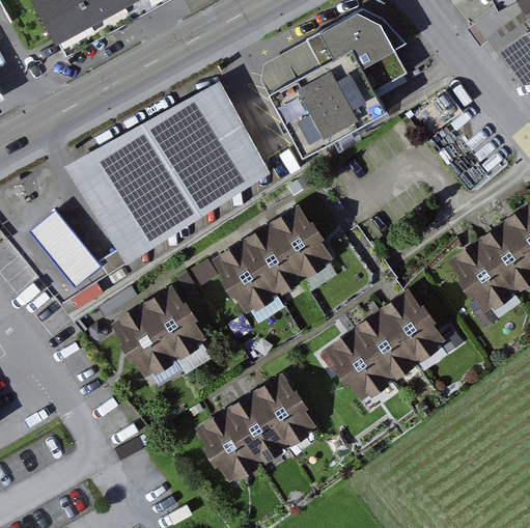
[(29,0),(62,61),(174,0),(29,0)]
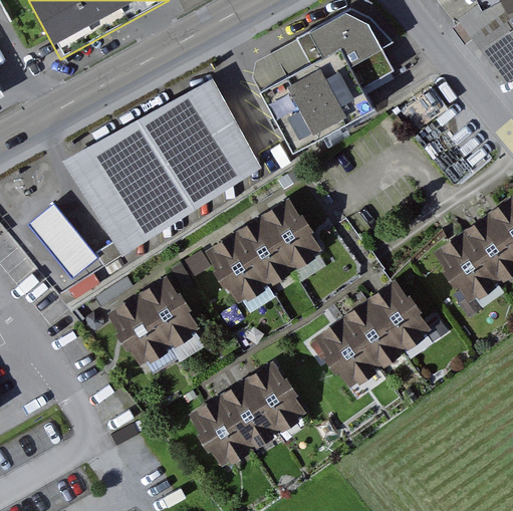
[(486,0),(467,14),(511,75),(512,73),(512,0),(486,0)]
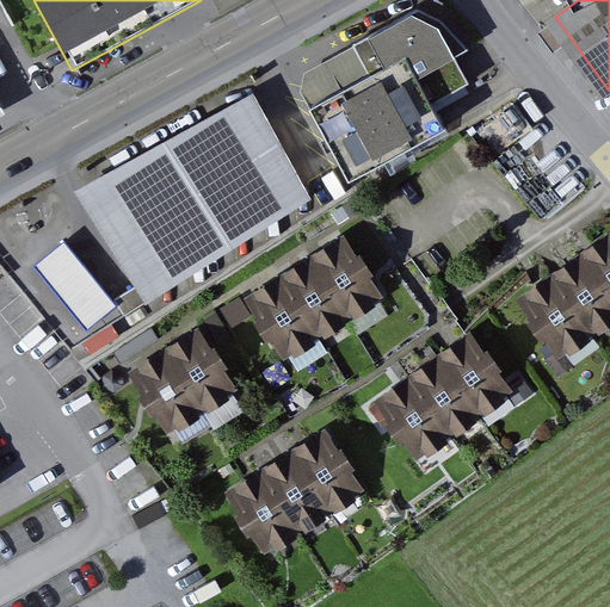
[(294,78),(350,183),(460,124),(447,99),(474,84),(458,55),(472,48),(444,23),(421,10),(294,78)]
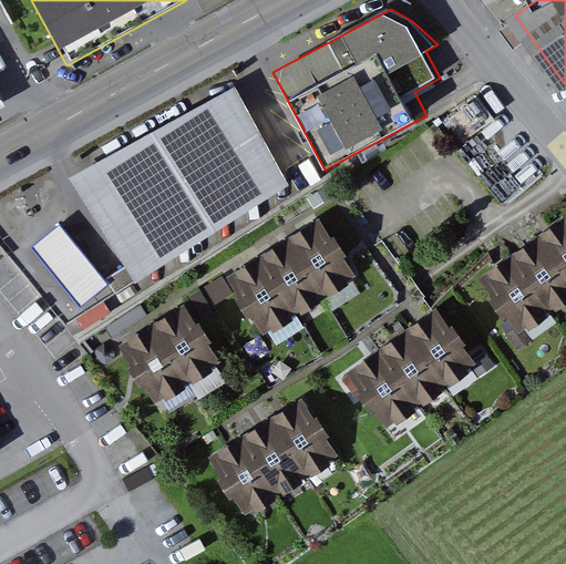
[(0,104),(12,99),(0,77),(0,104)]
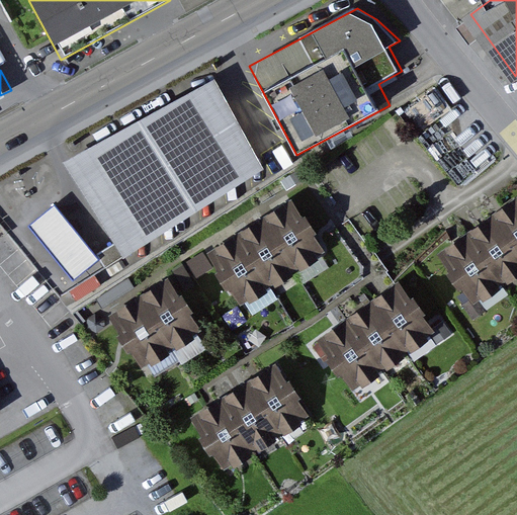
[(212,81),(63,161),(123,255),(261,171),(212,81)]
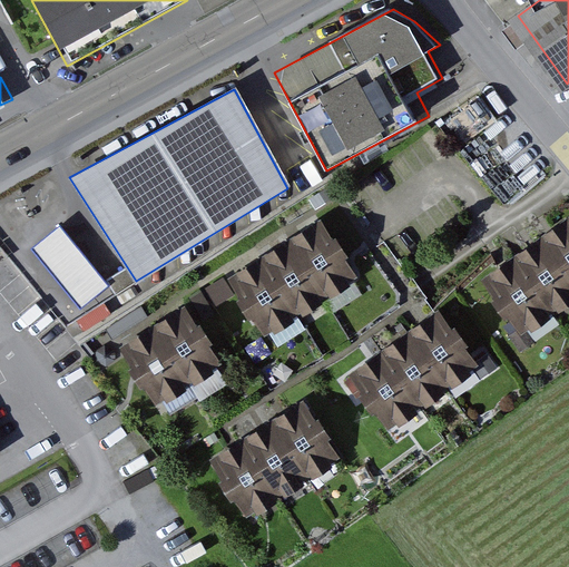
[(568,220),(489,277),(523,328),(568,294),(568,220)]
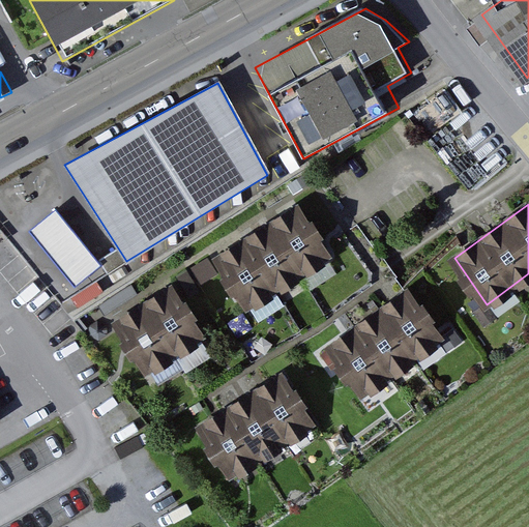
[(300,208),(213,262),(244,311),(331,256),(300,208)]
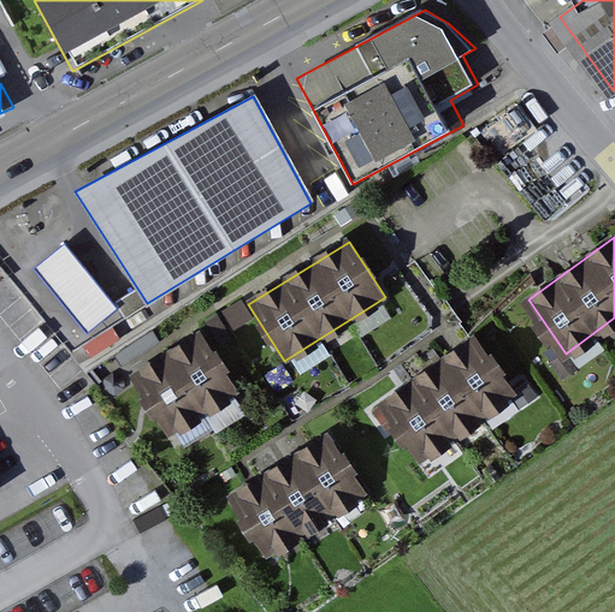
[(33,266),(88,332),(117,308),(60,243),(33,266)]
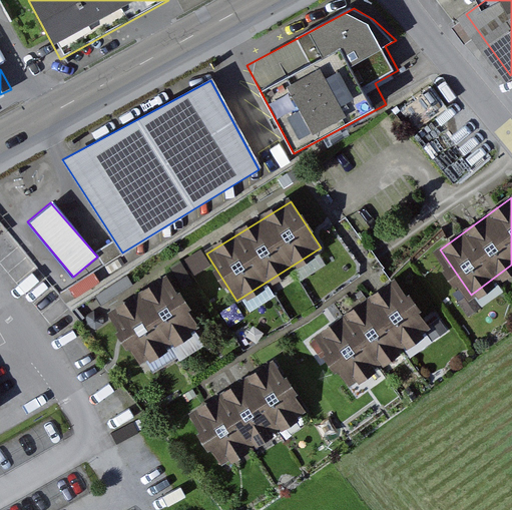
[(170,278),(110,314),(139,361),(198,325),(170,278)]
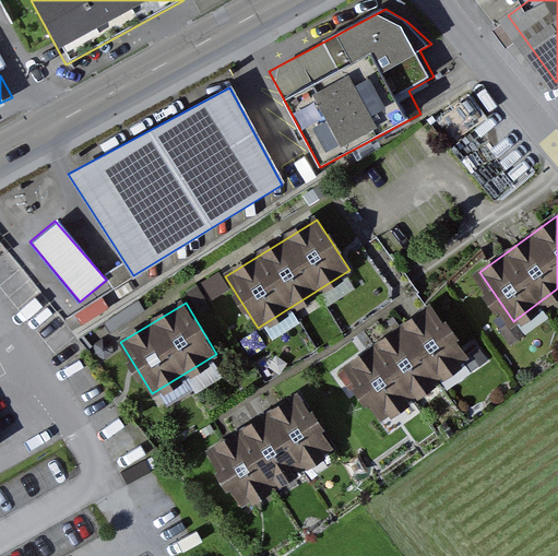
[(435,305),(344,364),(377,414),(467,355),(435,305)]
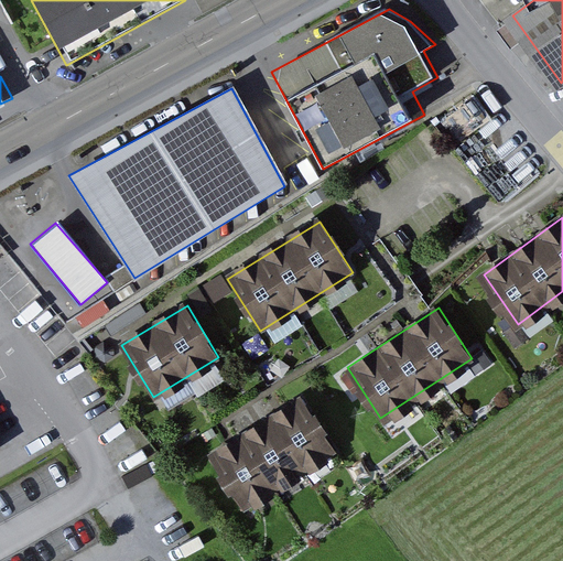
[(303,390),(212,450),(245,500),(336,441),(303,390)]
